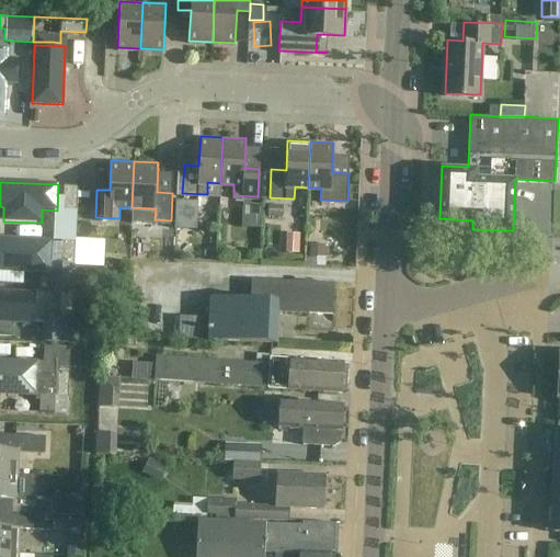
[(64,193),(64,208),(77,208),(78,184),(65,183),(64,193)]
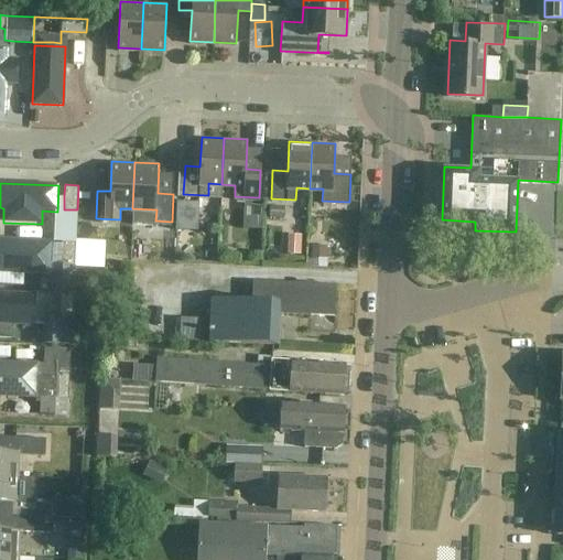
[(198,200),(179,198),(177,213),(198,214),(198,200)]
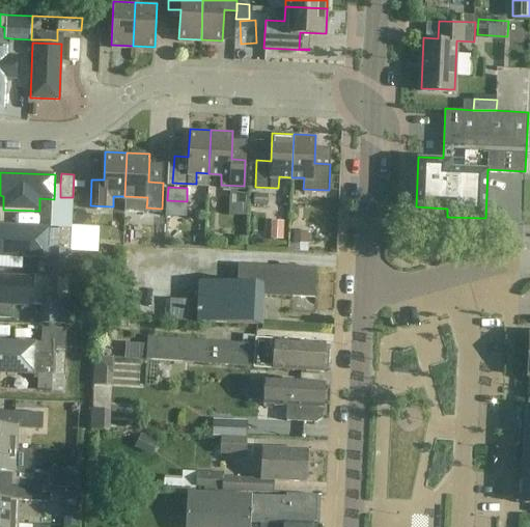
[(246,190),(228,189),(227,203),(245,204),(246,190)]
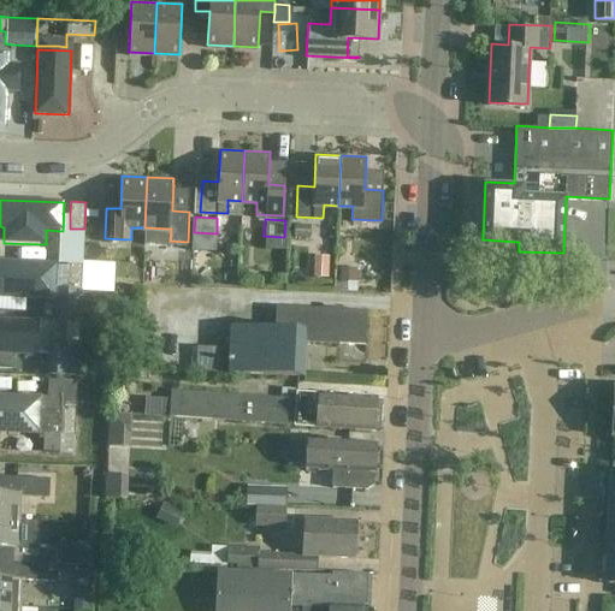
[(320,250),(320,271),(332,271),(332,251),(320,250)]
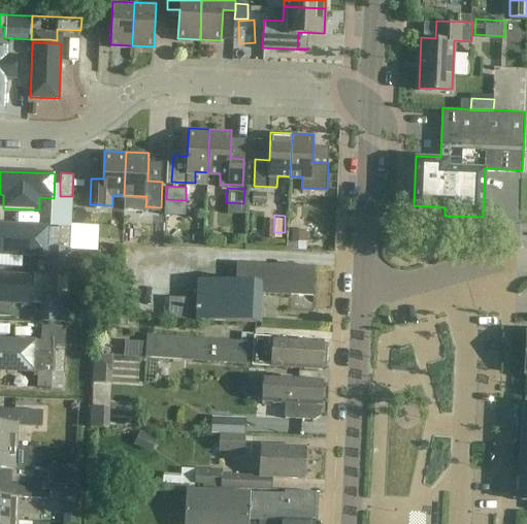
[(69,271),(70,247),(58,247),(57,247),(57,231),(58,225),(0,222),(0,250),(47,253),(46,266),(46,270),(69,271)]
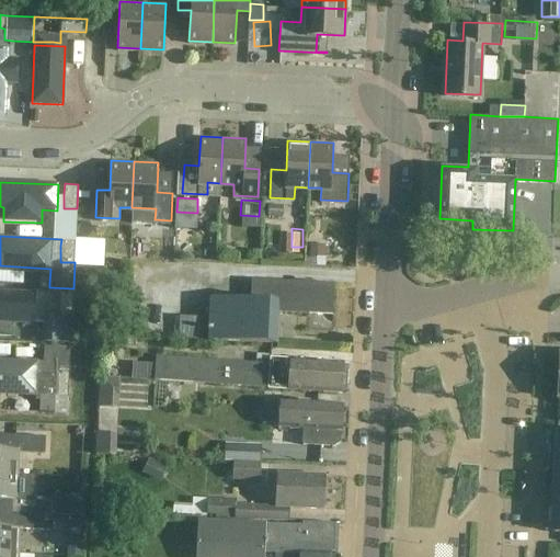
[(63,237),(61,246),(61,261),(75,262),(76,237),(63,237)]
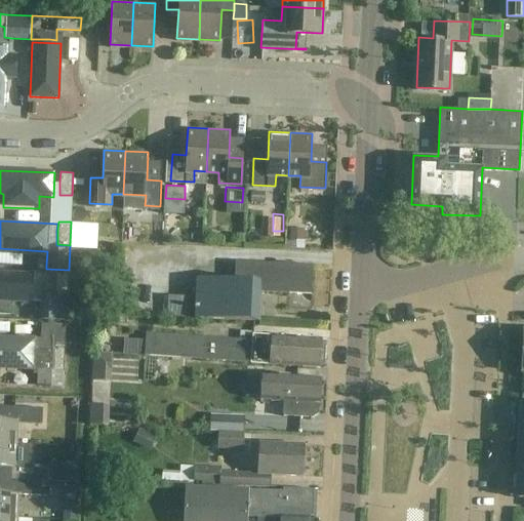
[(236,259),(235,277),(196,275),(194,316),(264,319),(265,289),(312,291),(313,263),(236,259)]
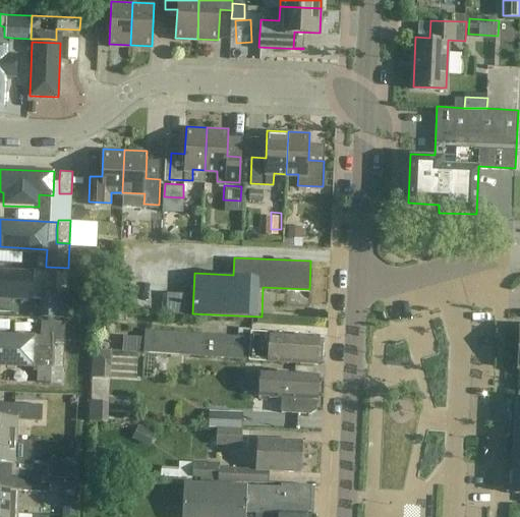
[(55,277),(54,291),(66,291),(66,290),(67,269),(55,268),(55,277)]
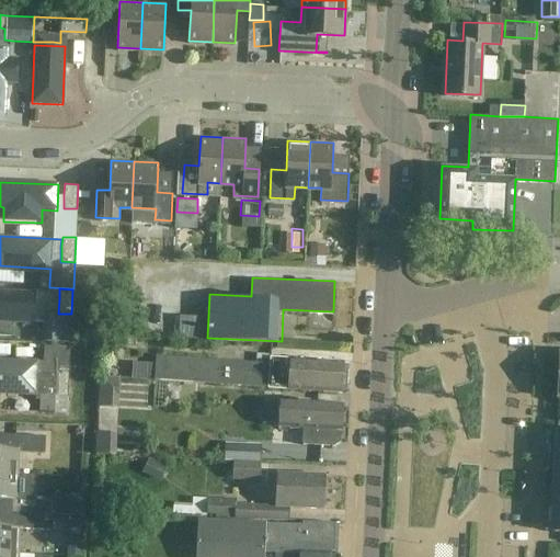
[(0,295),(0,328),(14,329),(14,317),(37,318),(38,297),(0,295)]
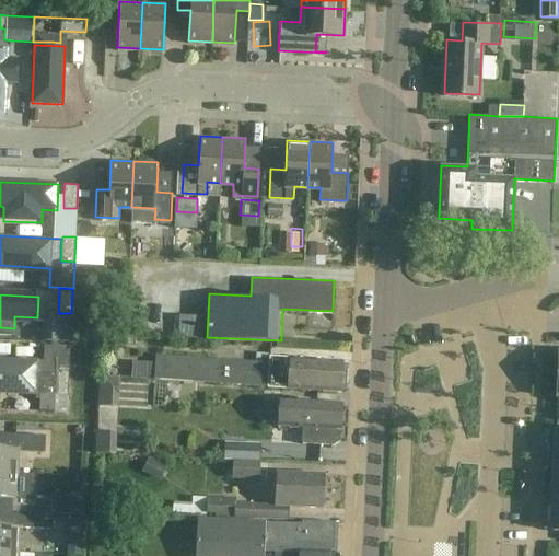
[(70,314),(58,313),(45,313),(45,320),(44,338),(48,339),(70,339),(70,314)]
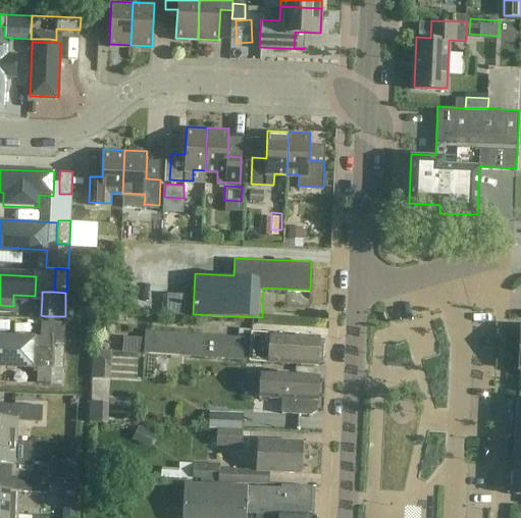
[(51,344),(51,364),(50,366),(63,367),(63,344),(65,316),(45,316),(44,337),(44,343),(51,344)]
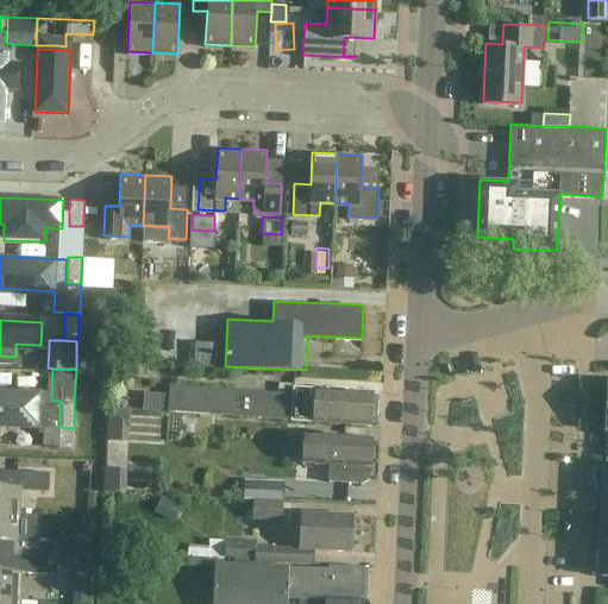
[(45,384),(0,382),(0,415),(44,416),(45,384)]
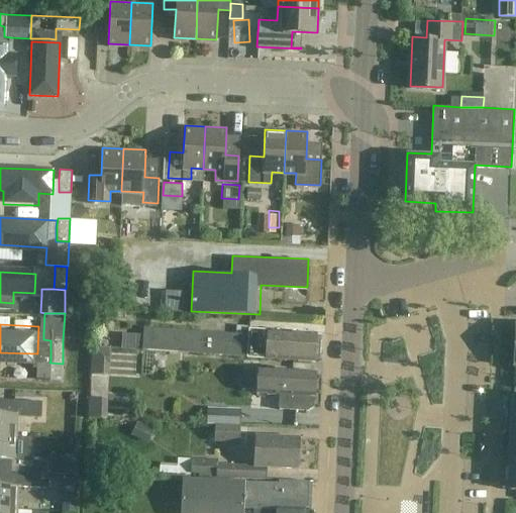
[(153,348),(193,351),(247,355),(315,361),(317,332),(249,327),(249,333),(144,325),(142,347),(153,348)]
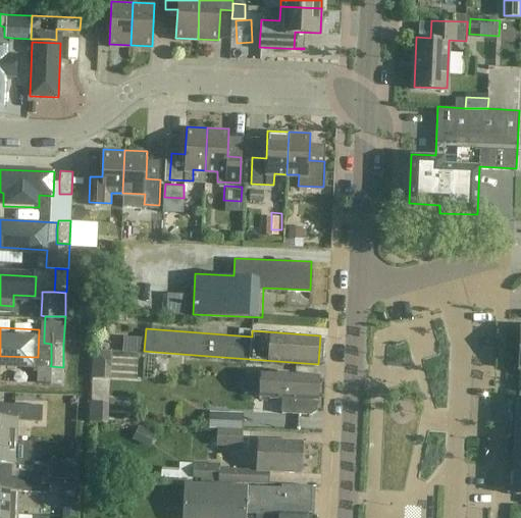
[(195,355),(155,352),(153,375),(193,378),(195,355)]
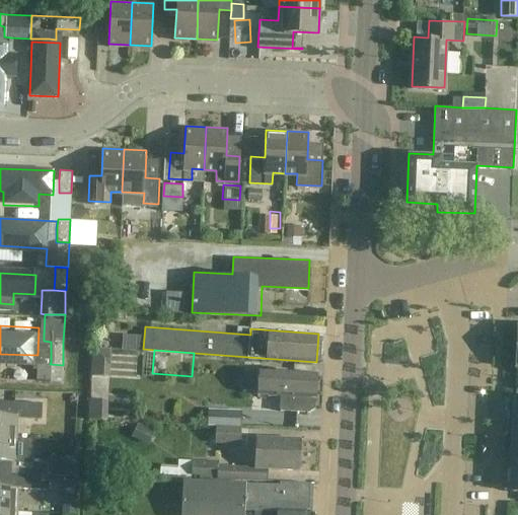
[(282,389),(281,408),(309,410),(314,407),(315,399),(310,395),(309,395),(309,391),(315,391),(316,374),(296,373),(296,369),(281,368),(280,372),(260,371),(260,388),(282,389)]
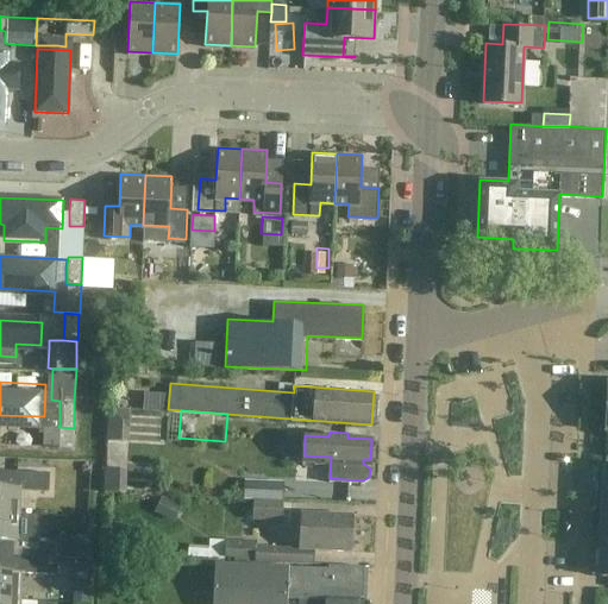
[(607,464),(599,464),(595,526),(601,526),(607,526),(607,464)]
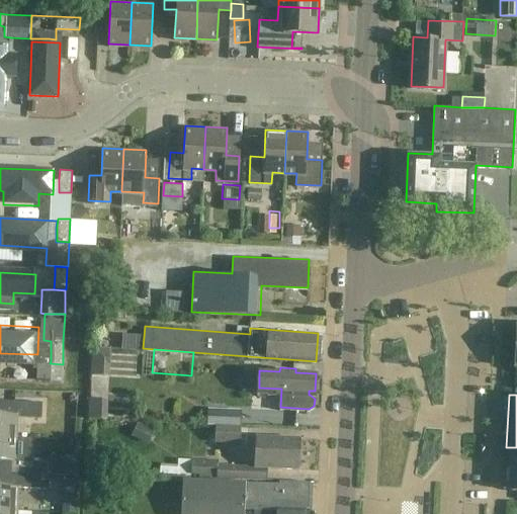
[(42,400),(6,399),(5,412),(0,411),(0,434),(17,436),(18,415),(41,416),(42,400)]
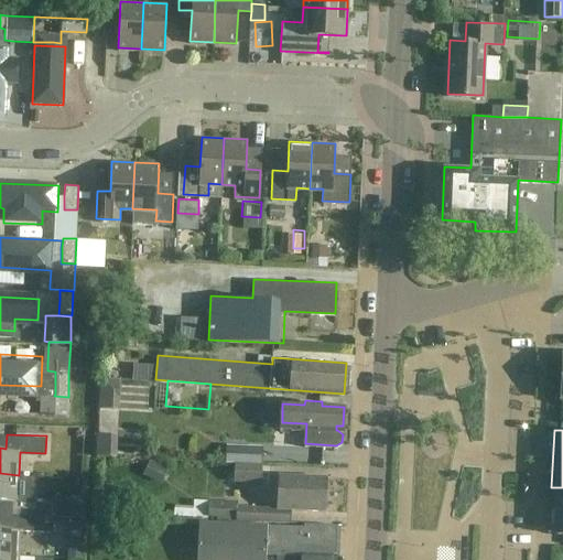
[(262,461),(236,460),(235,480),(262,481),(262,461)]
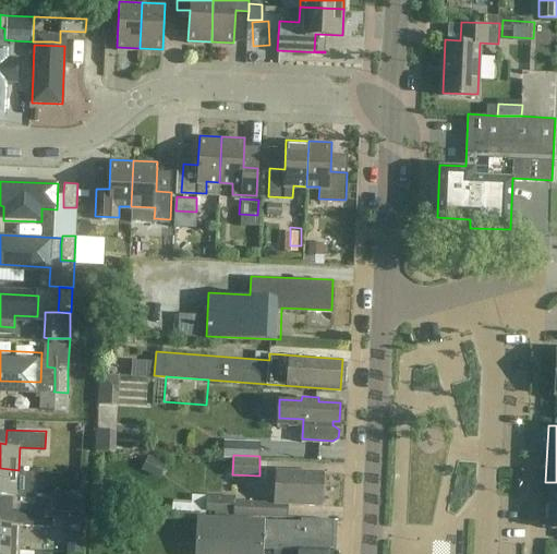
[(19,470),(0,468),(0,493),(11,494),(11,509),(53,510),(55,496),(19,494),(19,482),(33,482),(34,470),(19,470)]
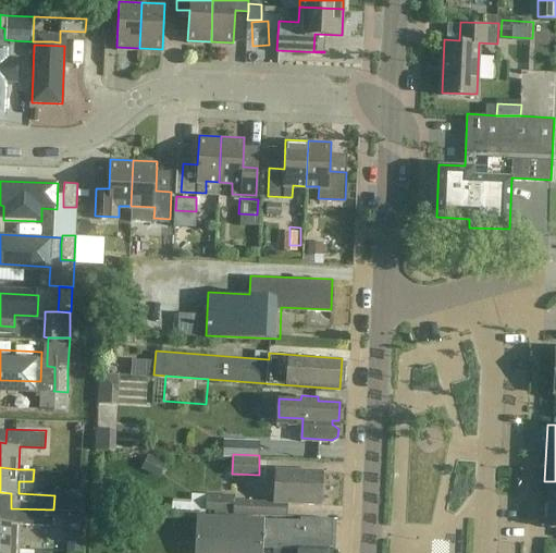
[(234,496),(219,495),(207,495),(207,512),(288,515),(289,502),(322,503),(323,470),(280,468),(279,499),(272,498),(272,502),(234,500),(234,496)]
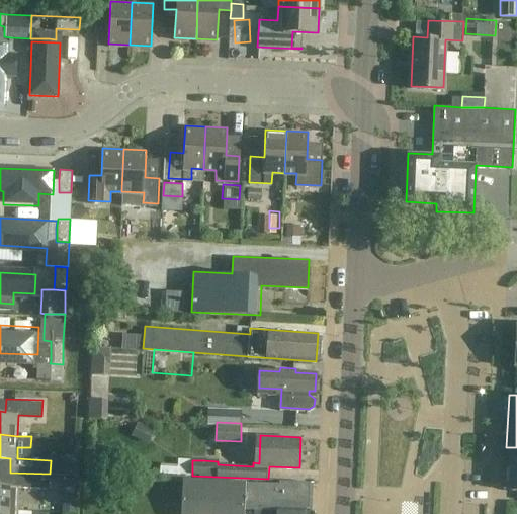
[(0,484),(0,507),(18,509),(19,486),(50,488),(50,474),(10,473),(9,485),(0,484)]
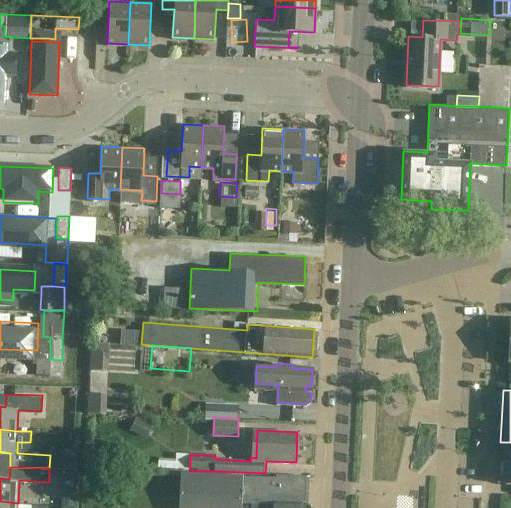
[(253,502),(252,507),(305,507),(306,503),(304,502),(306,475),(276,473),(276,476),(182,471),(179,507),(241,507),(242,501),(253,502)]
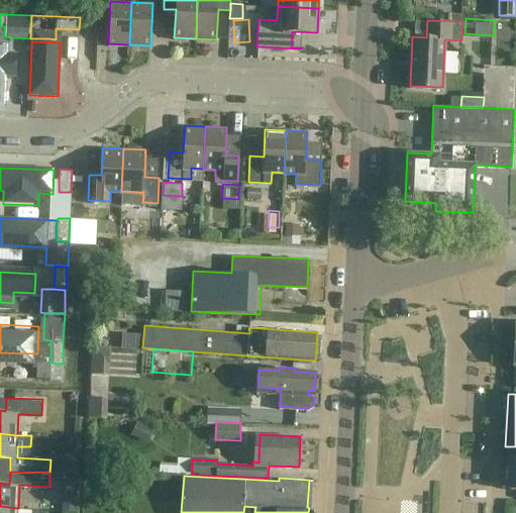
[(18,512),(33,512),(34,503),(19,502),(18,512)]
